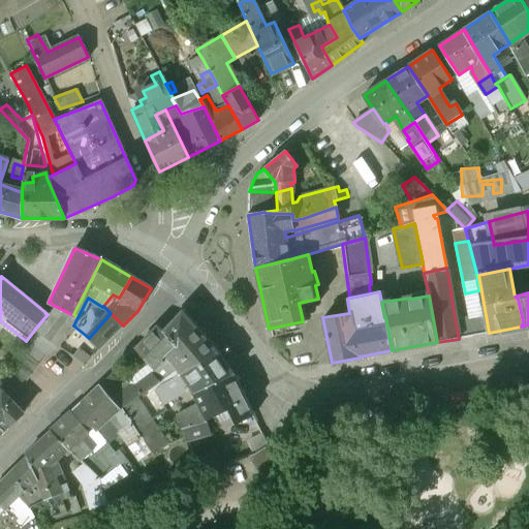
[(48,314),(35,329),(57,345),(73,325),(78,317),(73,314),(73,315),(55,306),(48,314)]
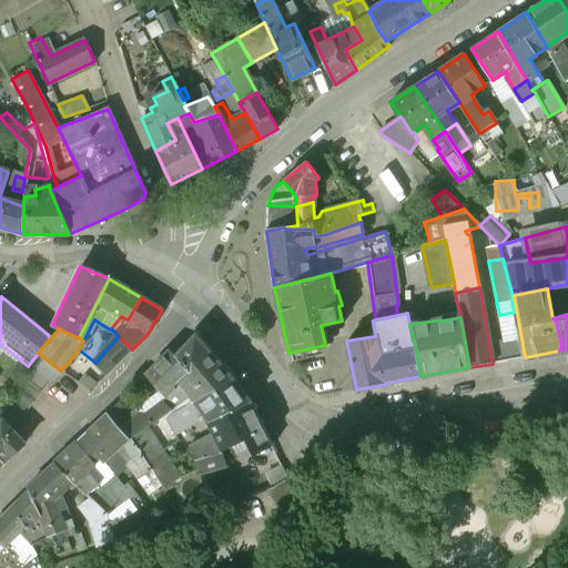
[(235,381),(196,335),(175,356),(170,351),(169,352),(188,371),(178,379),(191,395),(196,402),(235,381)]
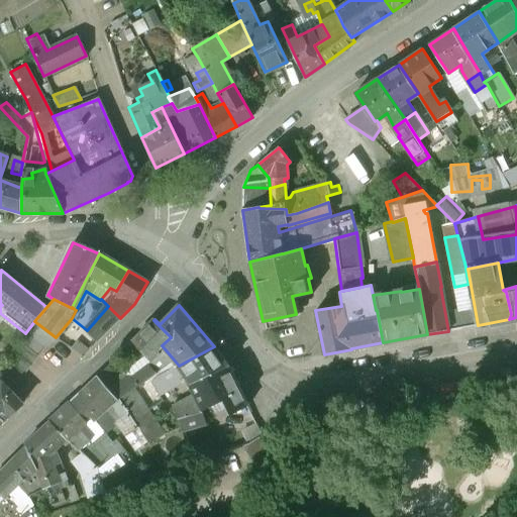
[(72,318),(56,337),(81,357),(120,318),(108,306),(87,330),(72,318)]
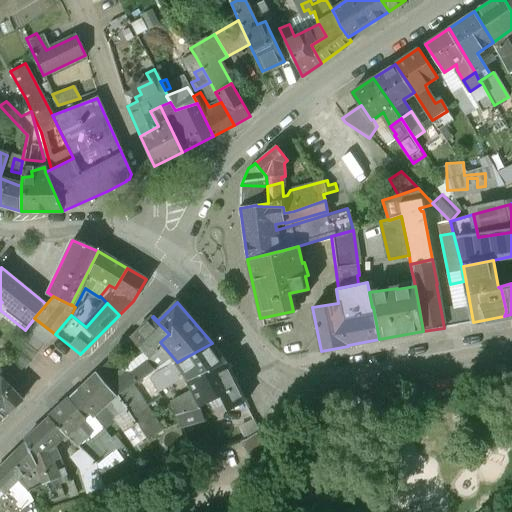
[(469,305),(453,308),(457,325),(472,322),(469,305)]
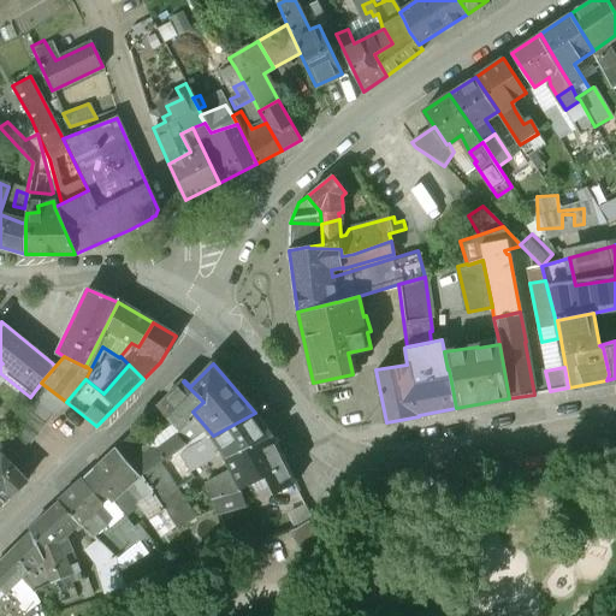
[(183,381),(159,406),(182,431),(176,438),(157,450),(154,451),(163,461),(185,446),(207,428),(193,412),(203,402),(183,381)]
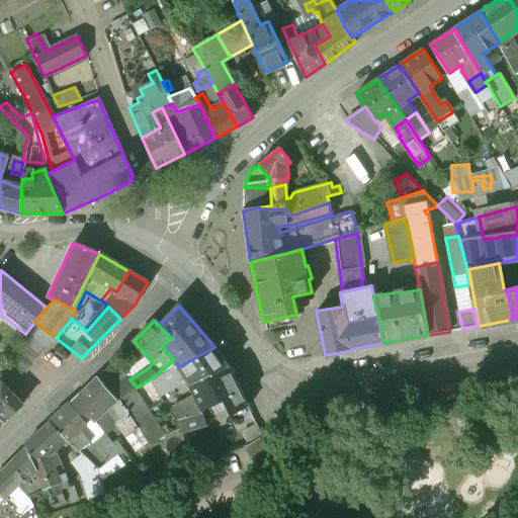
[(25,334),(0,364),(0,371),(14,383),(45,346),(56,338),(34,322),(25,334)]
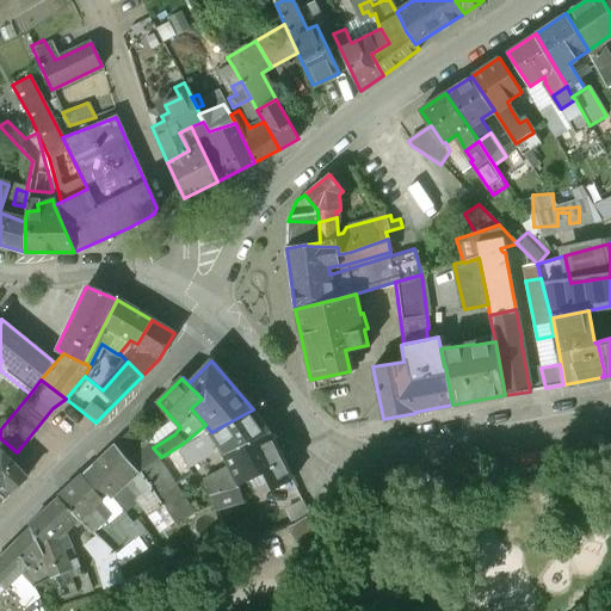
[(211,432),(193,442),(179,452),(187,466),(213,451),(210,448),(216,444),(223,445),(227,452),(223,454),(224,457),(270,432),(253,409),(211,432)]
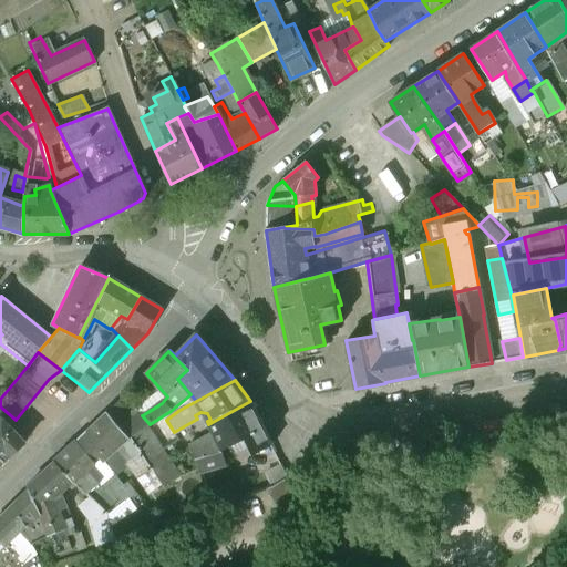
[(288,478),(250,401),(208,424),(213,433),(220,452),(234,443),(237,450),(248,444),(263,473),(258,475),(266,491),(285,481),(288,478)]
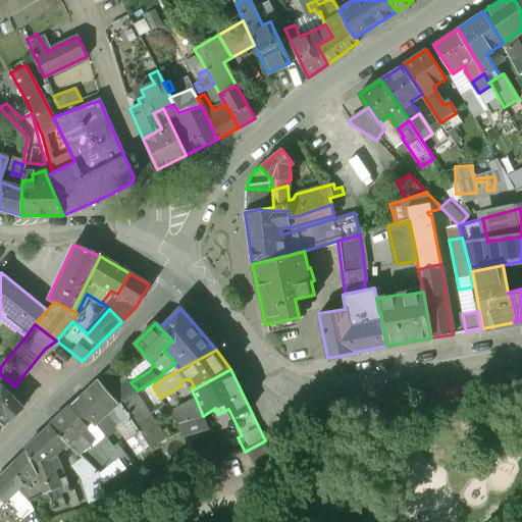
[(122,379),(116,382),(107,371),(98,380),(117,401),(120,401),(121,402),(134,394),(138,390),(131,382),(133,381),(122,379)]
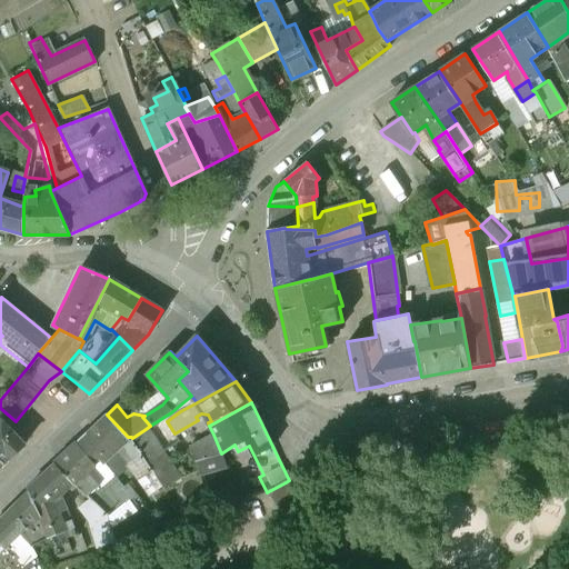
[(128,437),(107,415),(81,439),(99,460),(111,473),(121,463),(112,455),(118,449),(131,462),(132,461),(140,453),(132,438),(131,437),(128,437)]
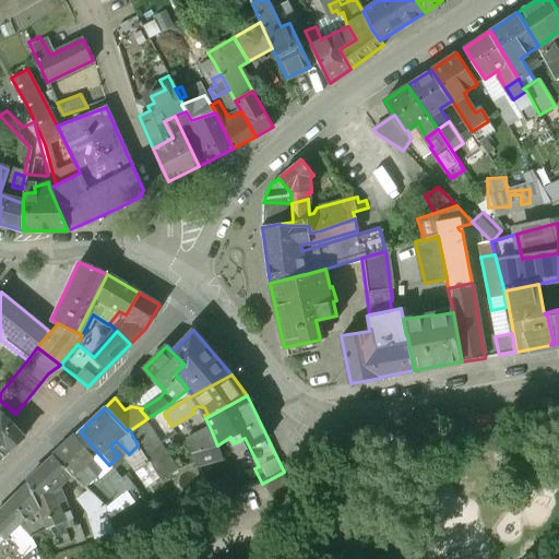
[(0,453),(3,456),(10,449),(10,450),(23,437),(0,413),(0,453)]
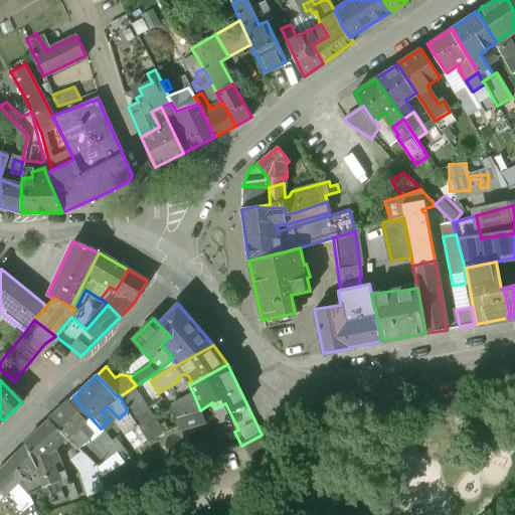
[(149,409),(132,388),(120,396),(127,410),(132,420),(149,409)]
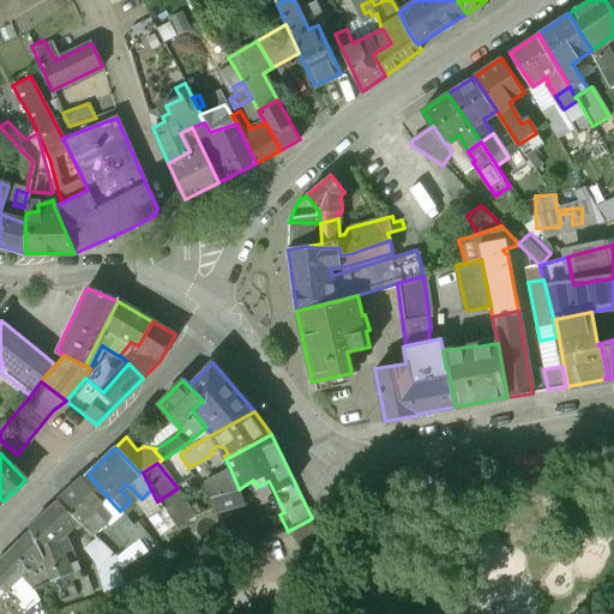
[(230,469),(205,482),(211,497),(239,489),(230,469)]
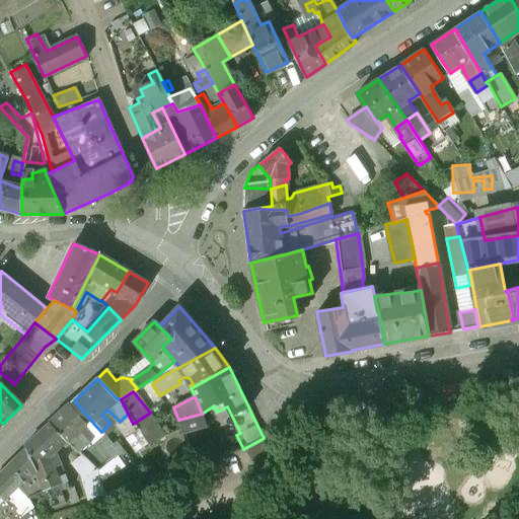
[(90,420),(74,400),(64,411),(79,431),(90,420)]
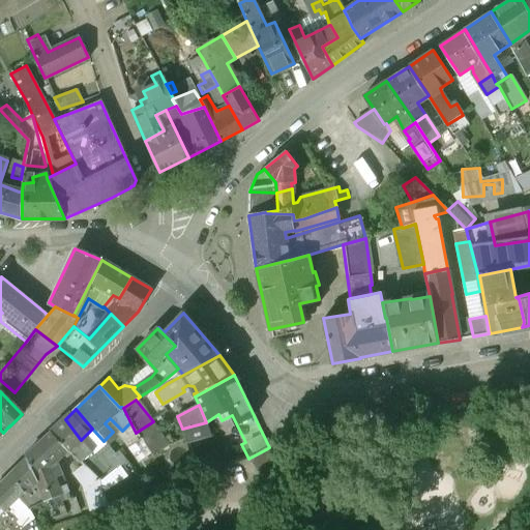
[(81,440),(65,419),(51,433),(68,450),(85,467),(99,482),(110,474),(101,465),(91,451),(81,440)]
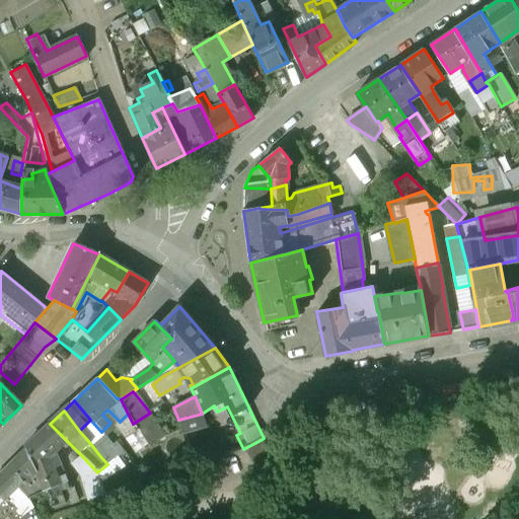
[(133,424),(128,414),(121,421),(133,438),(142,435),(139,430),(133,424)]
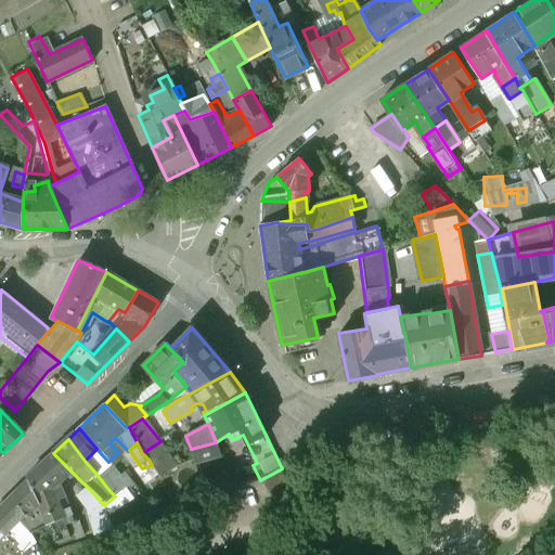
[(216,442),(191,449),(196,462),(219,454),(216,442)]
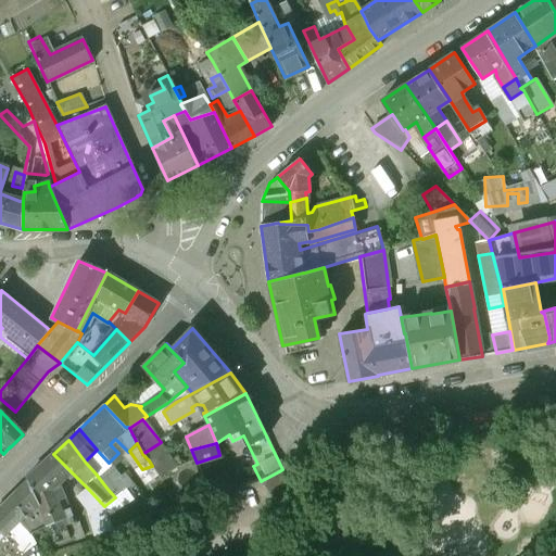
[(164,451),(149,460),(152,466),(161,478),(179,467),(164,451)]
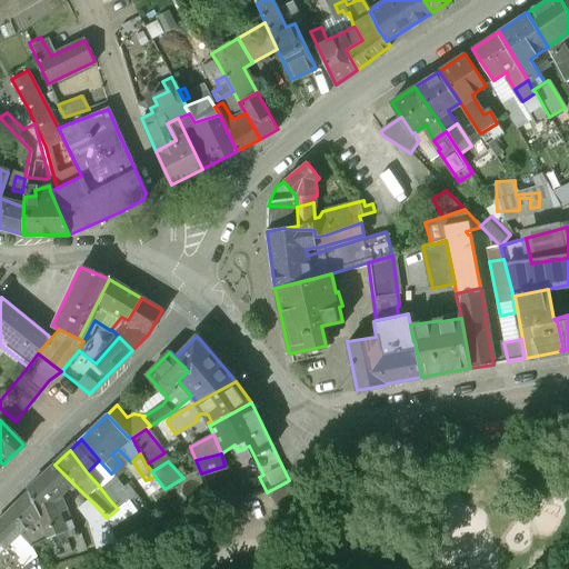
[(55,465),(27,490),(29,491),(42,513),(51,537),(59,559),(77,552),(72,537),(81,533),(62,495),(73,483),(55,465)]
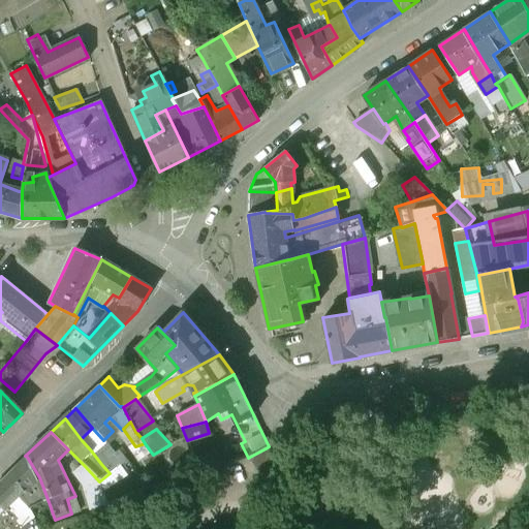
[(105,443),(99,448),(96,445),(91,450),(101,464),(106,460),(121,474),(132,466),(127,459),(119,448),(115,453),(105,443)]
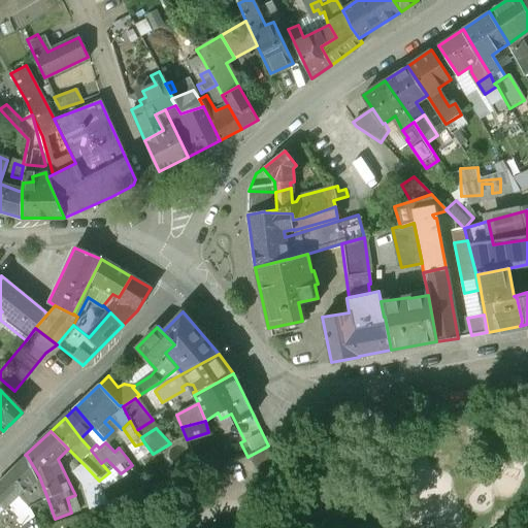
[(265,448),(251,456),(262,473),(275,464),(265,448)]
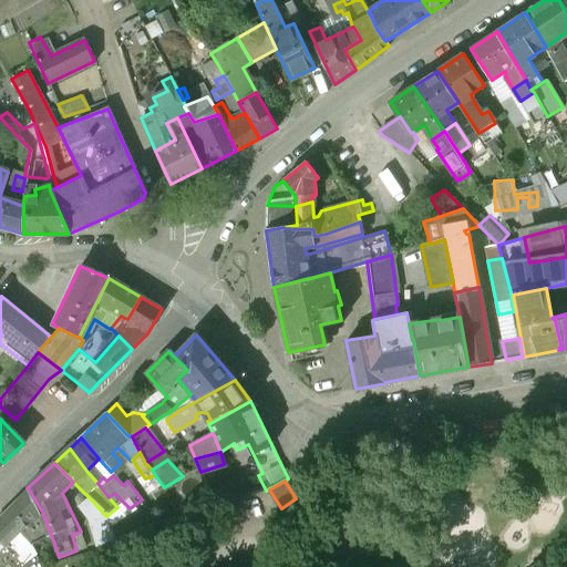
[(29,490),(0,517),(0,538),(7,545),(23,529),(32,545),(51,535),(42,512),(29,490)]
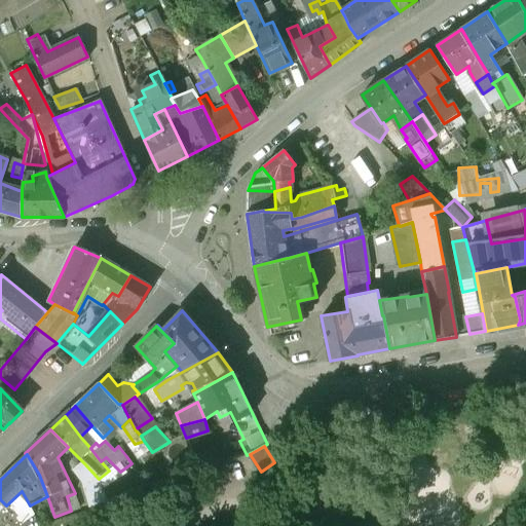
[(84,463),(75,474),(86,483),(92,481),(97,492),(91,494),(94,508),(106,503),(99,479),(84,463)]
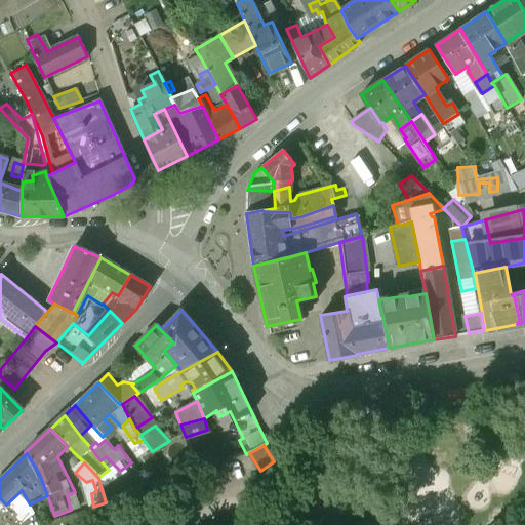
[(27,524),(13,508),(3,518),(9,524),(27,524)]
